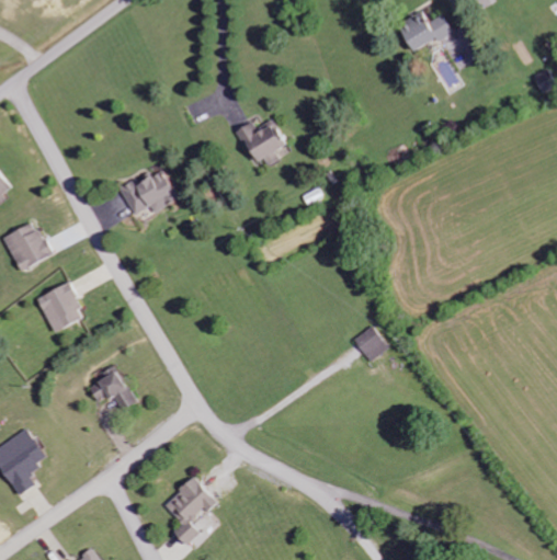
[(441,13),(427,22),(419,11),(396,25),(412,53),(451,30),(441,13)]
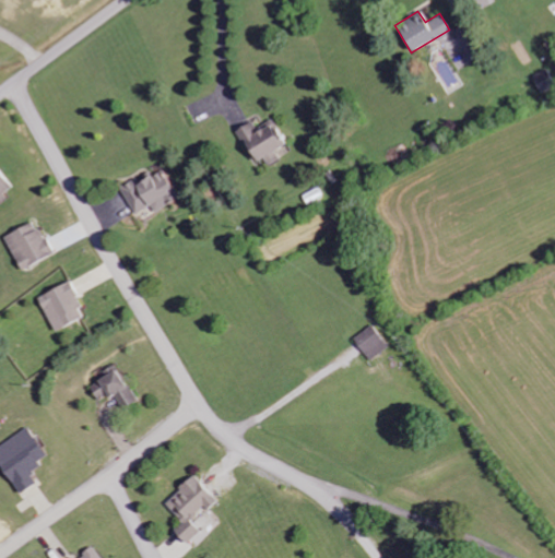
[(538,94),(553,87),(545,68),(530,74),(538,94)]
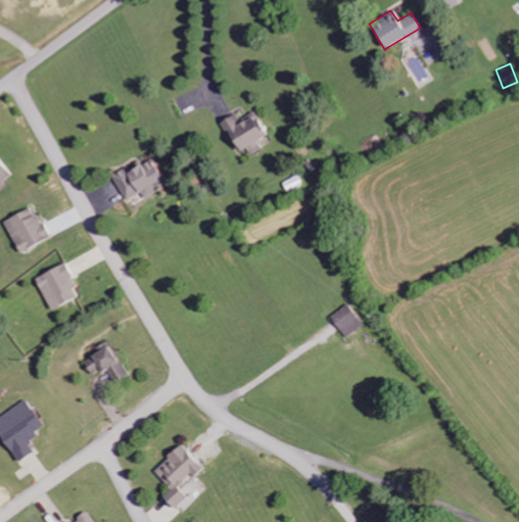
[(234,113),(221,120),(234,152),(244,147),(247,153),(257,148),(254,140),(264,136),(253,112),(237,120),(234,113)]
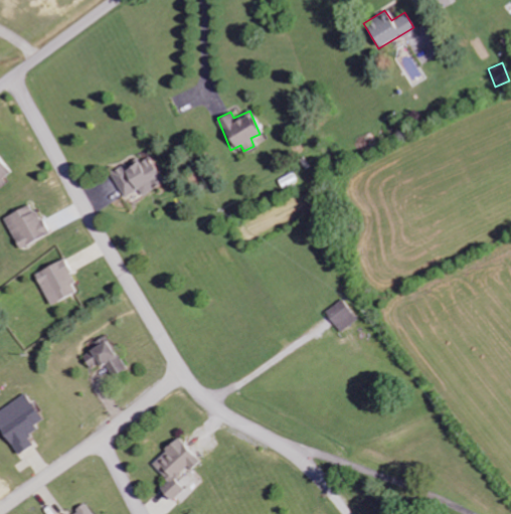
[(110,174),(123,197),(138,188),(141,194),(162,182),(145,153),(110,174)]
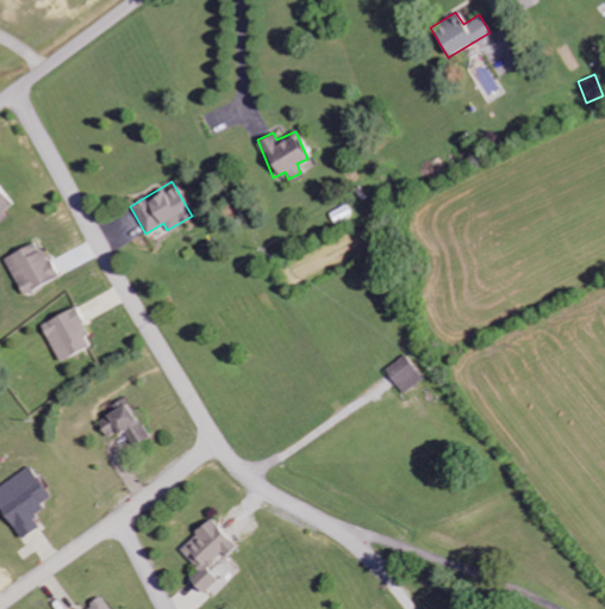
[(0,216),(13,206),(0,190),(0,216)]
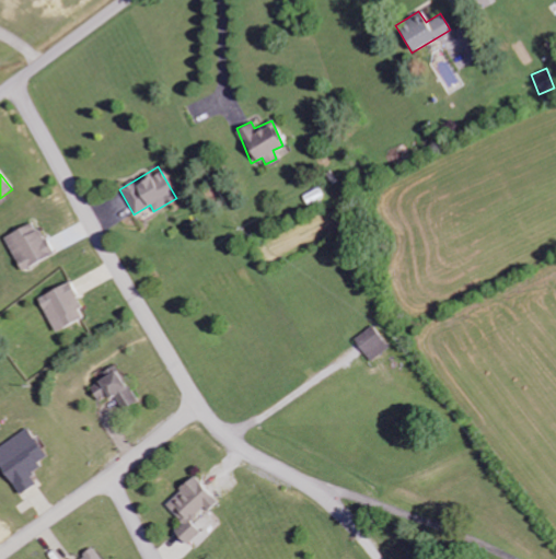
[(50,254),(34,221),(3,235),(19,269),(50,254)]
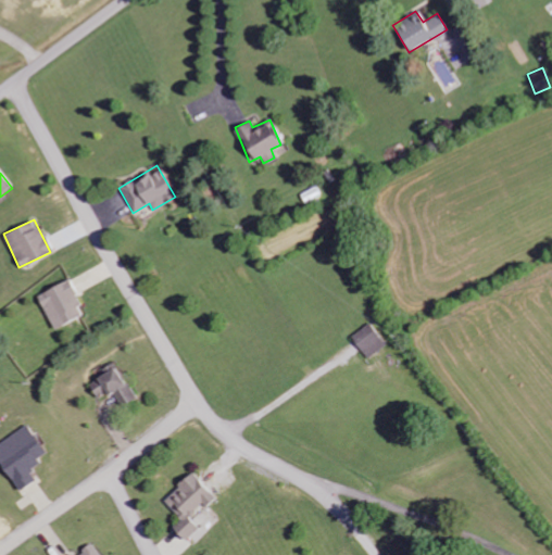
[(36,295),(53,329),(84,314),(66,280),(36,295)]
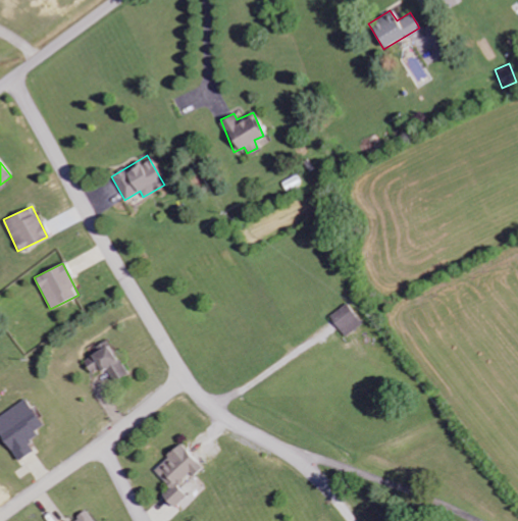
[(358,325),(345,303),(326,314),(340,336),(358,325)]
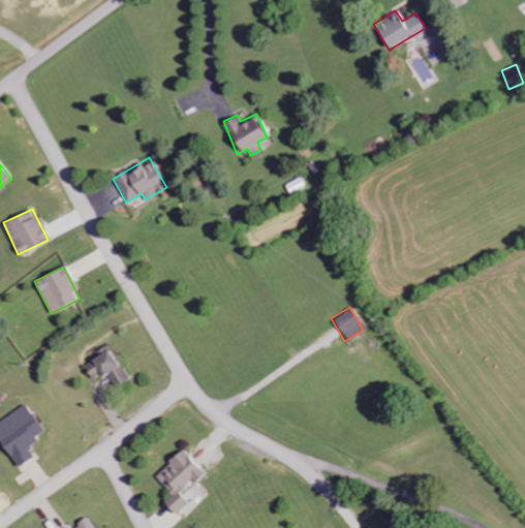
[(92,380),(104,372),(115,387),(127,378),(107,348),(83,365),(92,380)]
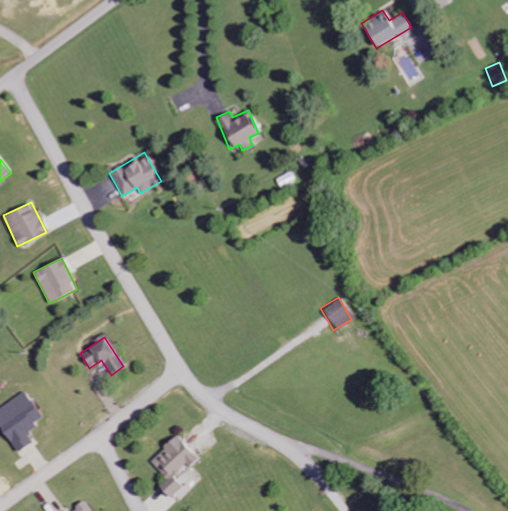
[(41,416),(24,391),(0,406),(0,428),(16,452),(31,442),(25,434),(36,427),(33,422),(41,416)]
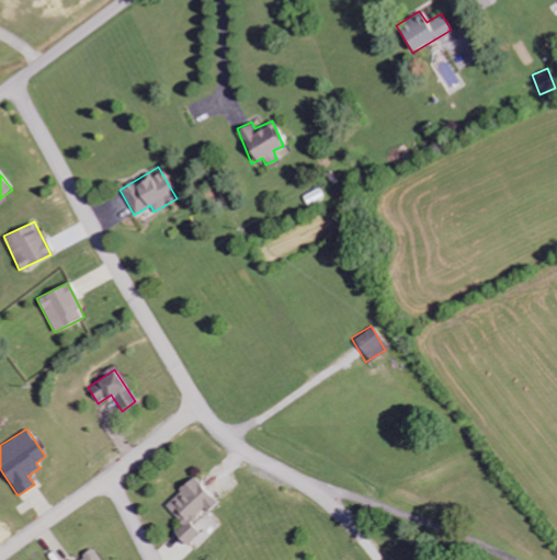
[(162,504),(181,525),(172,532),(184,546),(199,533),(190,523),(215,502),(193,478),(162,504)]
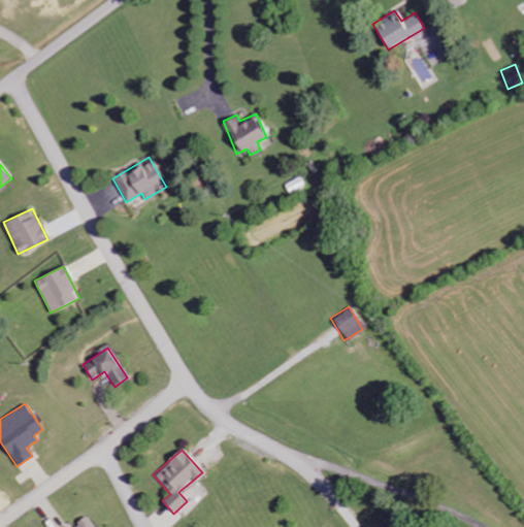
[(92,526),(85,517),(68,526),(65,526),(62,526),(92,526)]
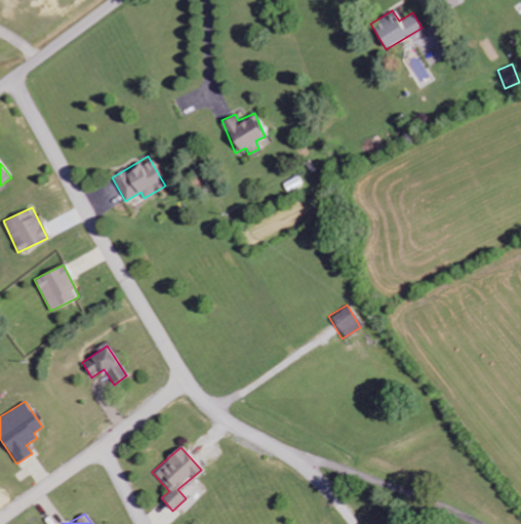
All buildings are outlined.
